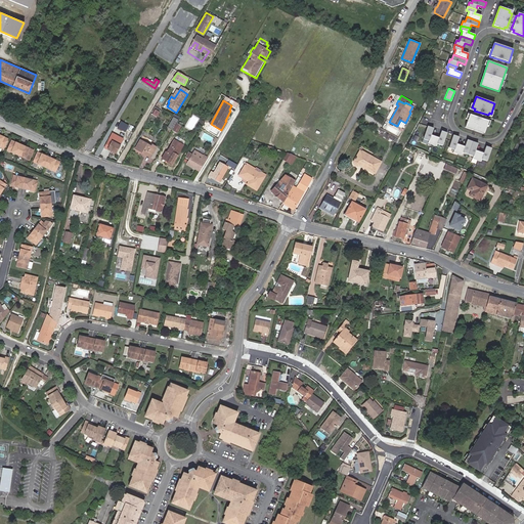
[(161,111),(156,107),(153,114),(158,117),(161,111)]
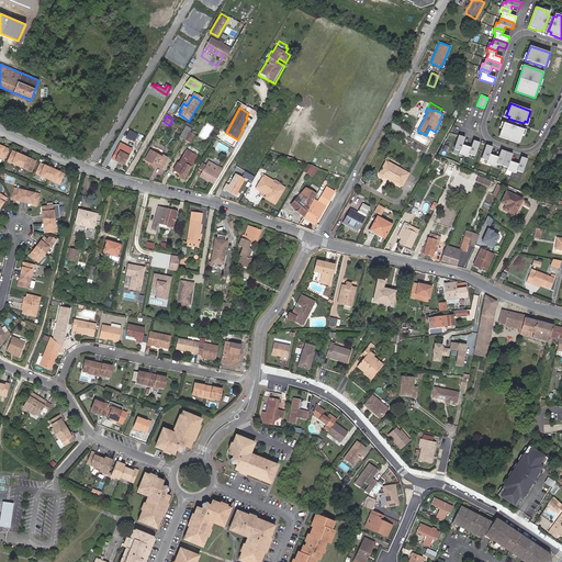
[(502,125),(498,137),(518,143),(523,133),(519,132),(520,128),(506,124),(505,126),(502,125)]
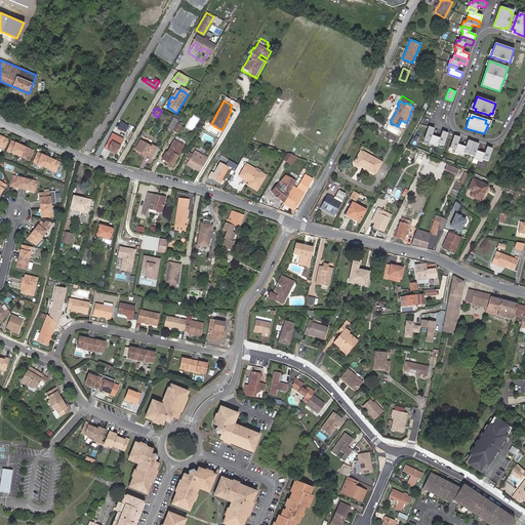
[(173,130),(179,120),(174,117),(167,127),(173,130)]
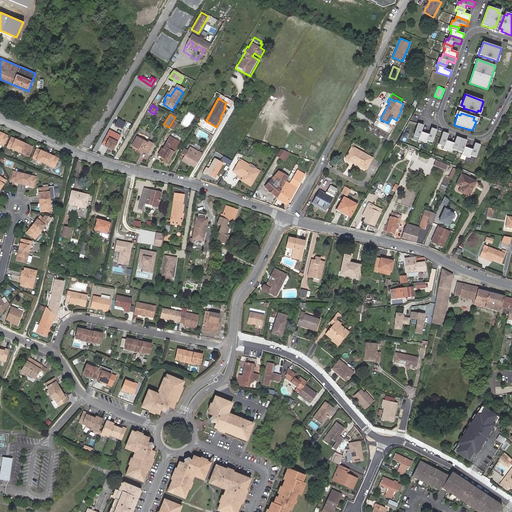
[(118,126),(120,122),(114,119),(110,127),(113,128),(114,127),(118,130),(120,127),(118,126)]
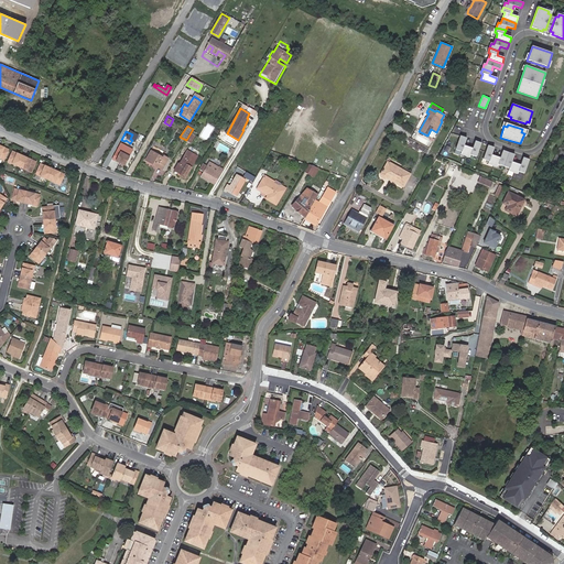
[(192,133),(186,141),(191,143),(195,136),(194,134),(196,132),(194,131),(192,133)]
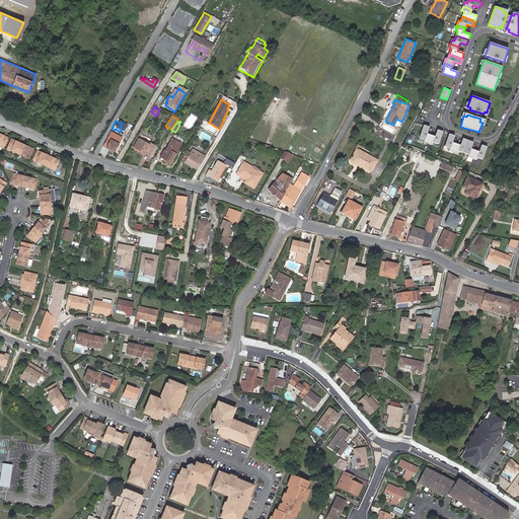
[(429,127),(423,125),(419,138),(424,139),(423,142),(428,143),(431,135),(426,134),(429,127)]
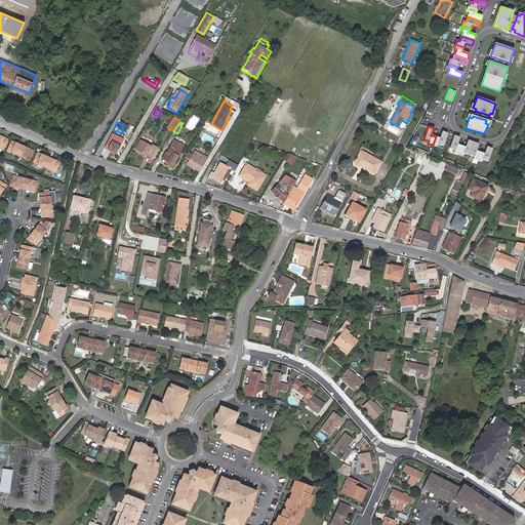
[(436,136),(433,145),(437,147),(438,144),(443,146),(447,133),(442,131),(439,137),(436,136)]
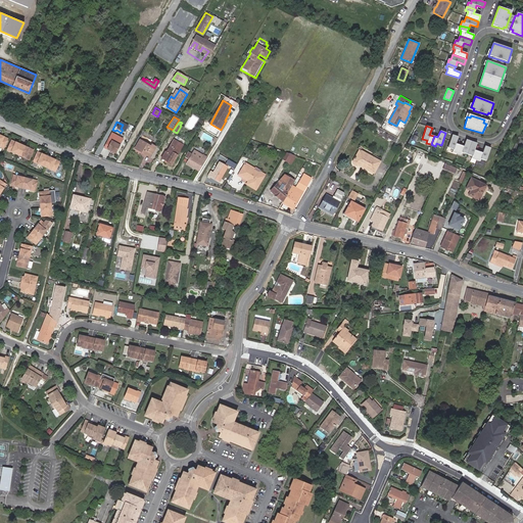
[(458,137),(453,135),(447,147),(454,149),(453,151),(457,153),(460,145),(456,143),(458,137)]
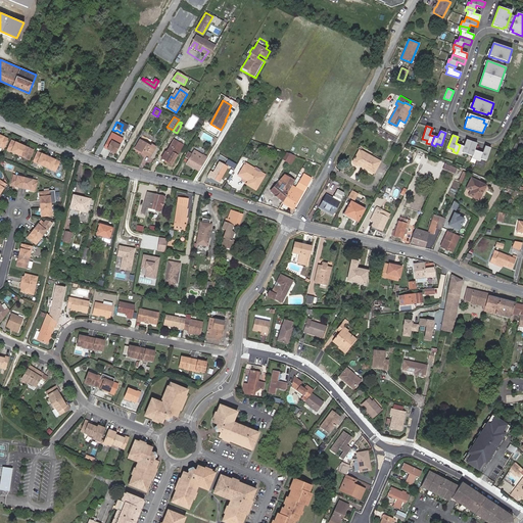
[(110,148),(109,150),(115,153),(120,145),(108,139),(105,145),(110,148)]
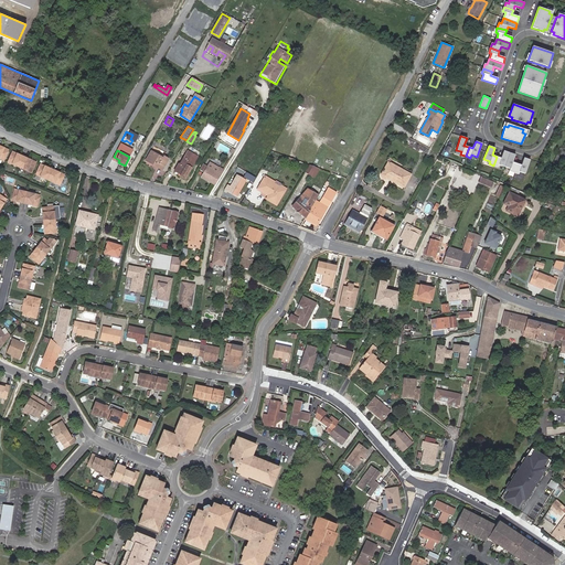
[(157,163),(163,168),(169,159),(160,153),(159,156),(151,150),(146,160),(156,166),(157,163)]
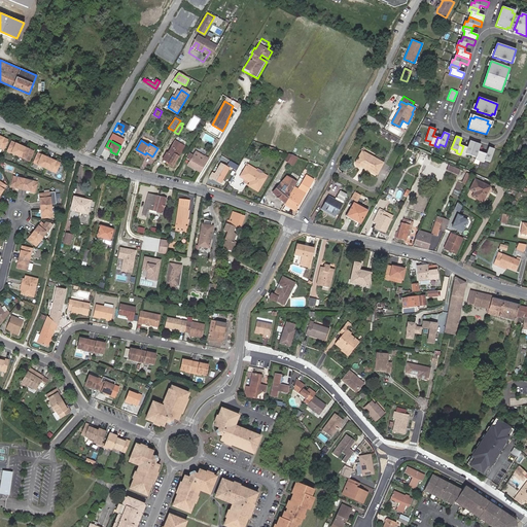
[(168,164),(173,167),(184,146),(175,140),(168,152),(167,152),(163,159),(169,162),(168,164)]
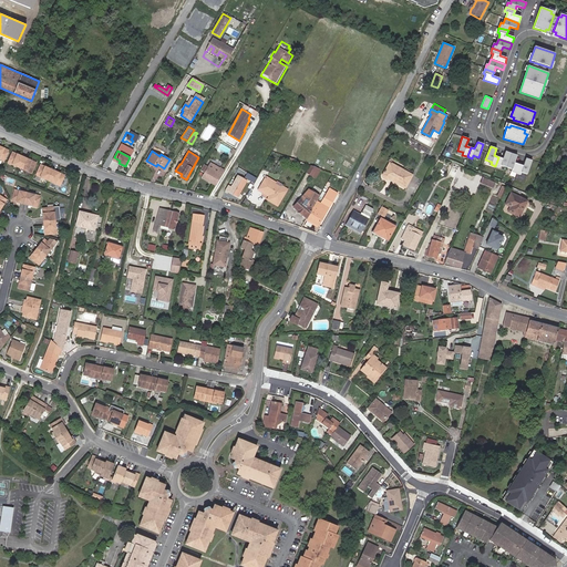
[(498,157),(495,166),(500,167),(501,165),(506,167),(512,153),(505,151),(503,158),(498,157)]
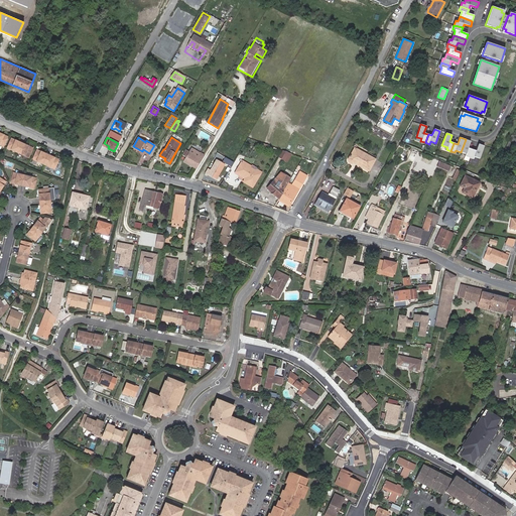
[(515,140),(515,139),(511,137),(506,148),(502,156),(508,159),(515,140)]
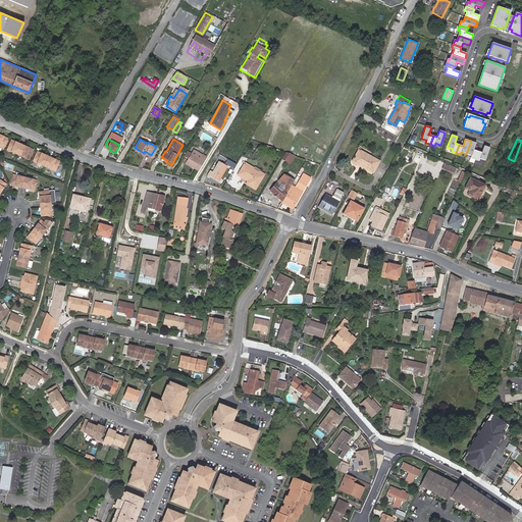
[(11,140),(7,150),(29,160),(34,150),(11,140)]
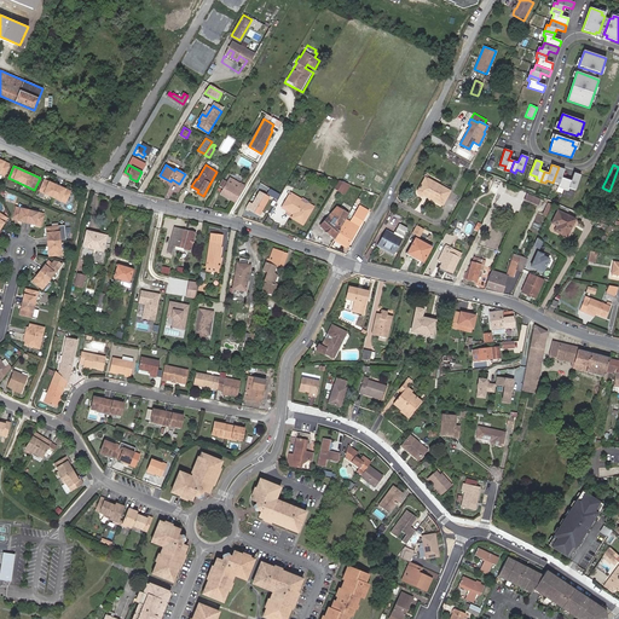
[(559,167),(553,183),(559,184),(557,187),(563,189),(566,179),(562,178),(565,169),(559,167)]
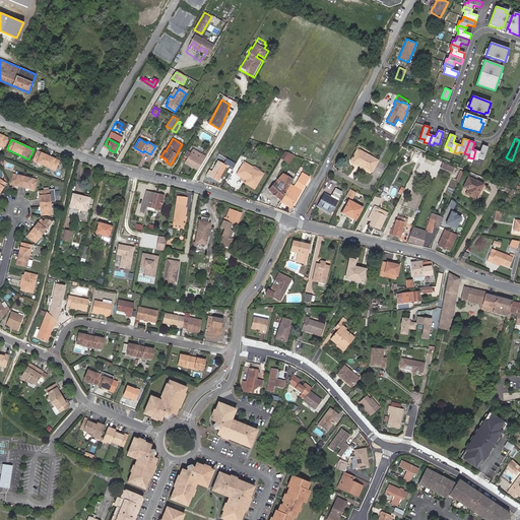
[(475,150),(473,158),(477,160),(478,157),(483,159),(488,147),(482,145),(479,151),(475,150)]
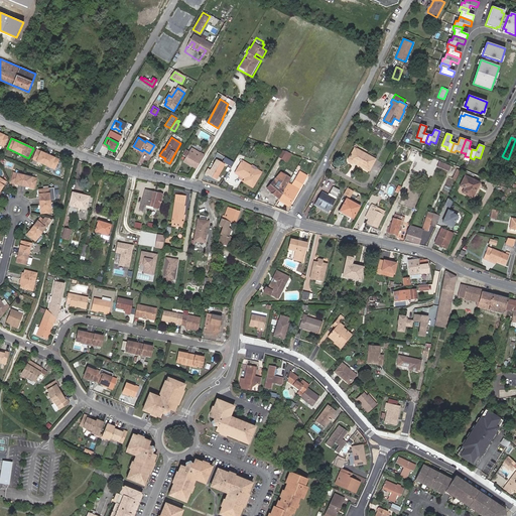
[(198,157),(201,152),(192,148),(189,152),(198,157)]
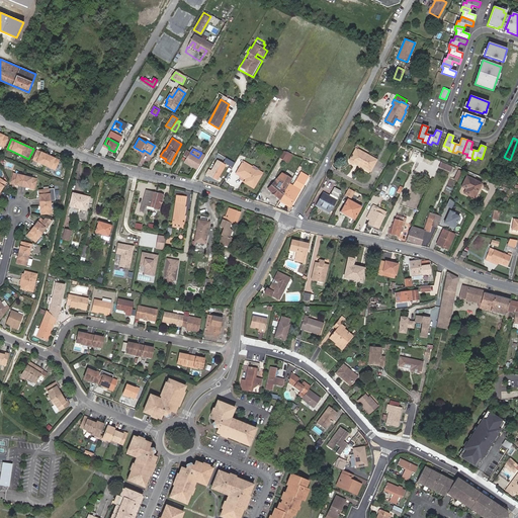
[(370,171),(376,160),(356,149),(350,159),(349,161),(350,162),(350,163),(351,164),(352,164),(353,164),(355,163),(370,171)]
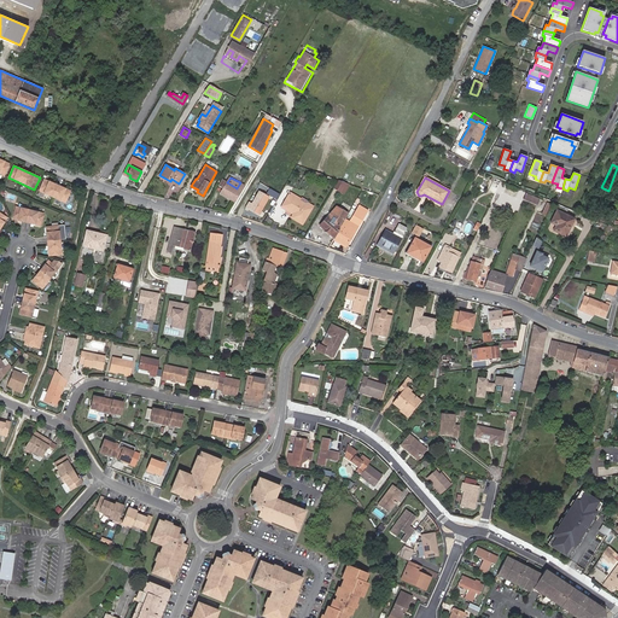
[(45,179),(39,191),(65,203),(70,191),(45,179)]
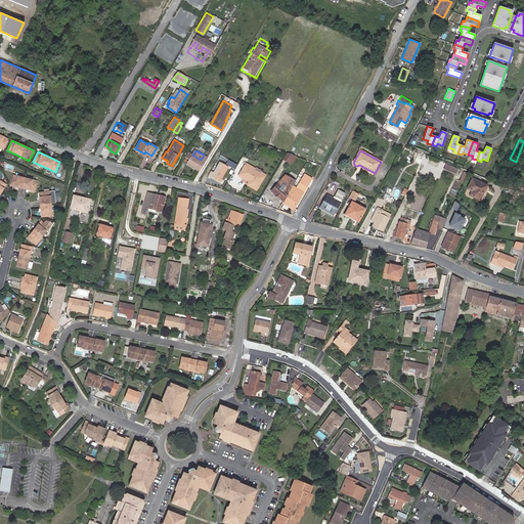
[(293,154),(287,151),(282,160),(289,162),(293,154)]
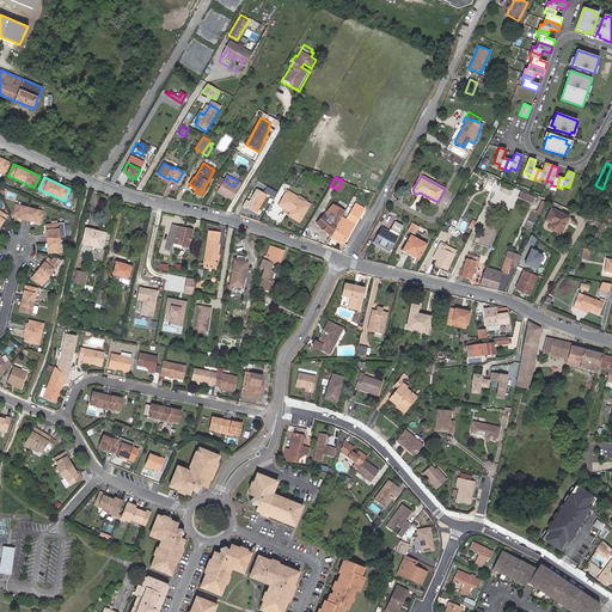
[(489,193),(495,179),(489,177),(483,190),(489,193)]
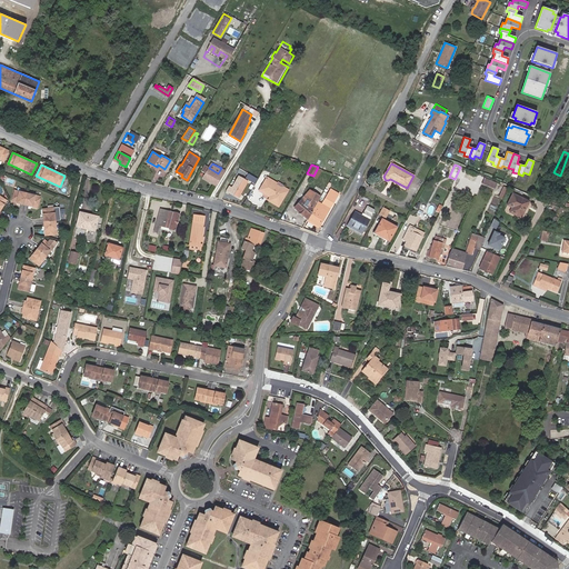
[(203,178),(217,186),(226,171),(221,168),(218,173),(209,168),(206,166),(201,171),(206,173),(203,178)]
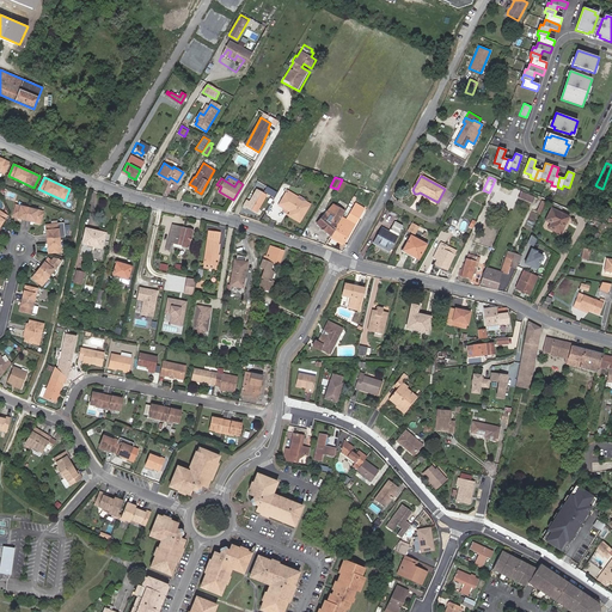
[(265,187),(263,191),(274,196),(276,191),(265,187)]
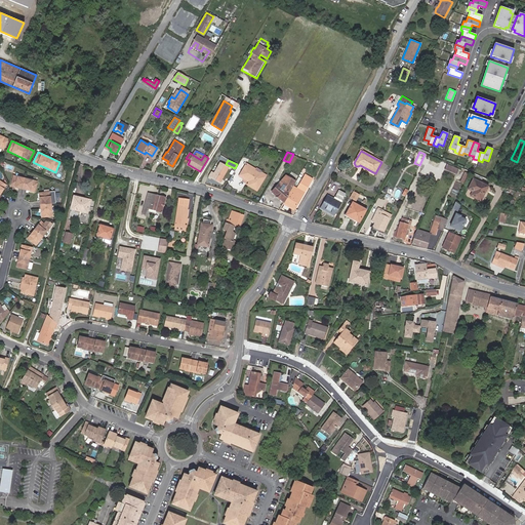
[(429,170),(436,174),(441,165),(433,161),(429,170)]
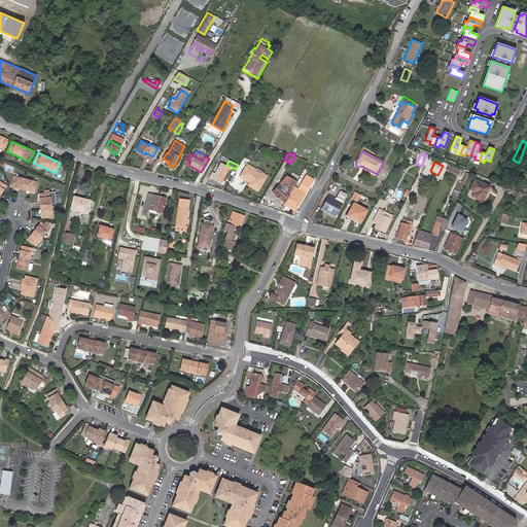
[(221,182),(230,168),(221,164),(215,174),(212,172),(210,176),(221,182)]
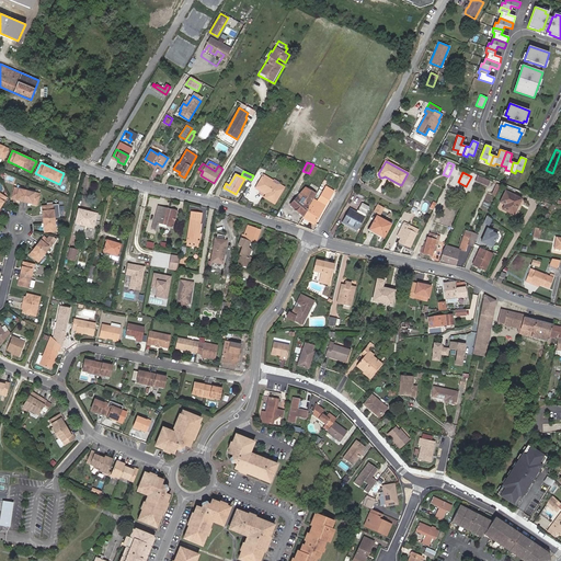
[(275,203),(284,190),(279,186),(272,182),(263,176),(256,187),(261,190),(267,193),(266,195),(265,197),(275,203)]
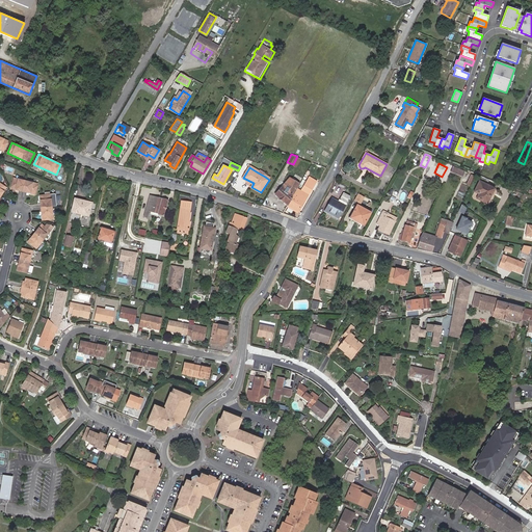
[(275,194),(288,206),(297,189),(299,186),(292,182),(294,179),(295,179),(296,177),(294,176),(291,181),(288,179),(285,183),(284,181),(281,184),(283,186),(275,194)]
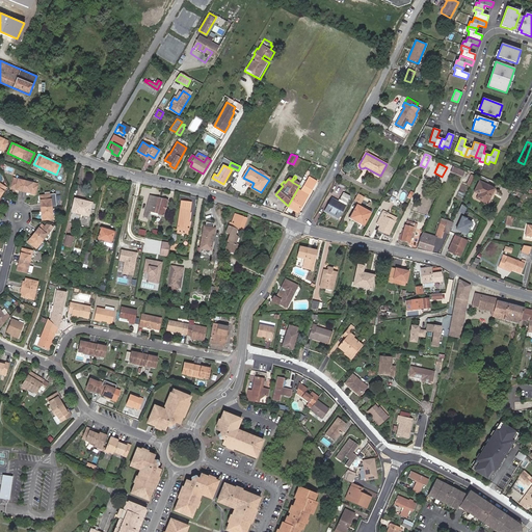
[(14,178),(10,189),(35,194),(37,184),(14,178)]
